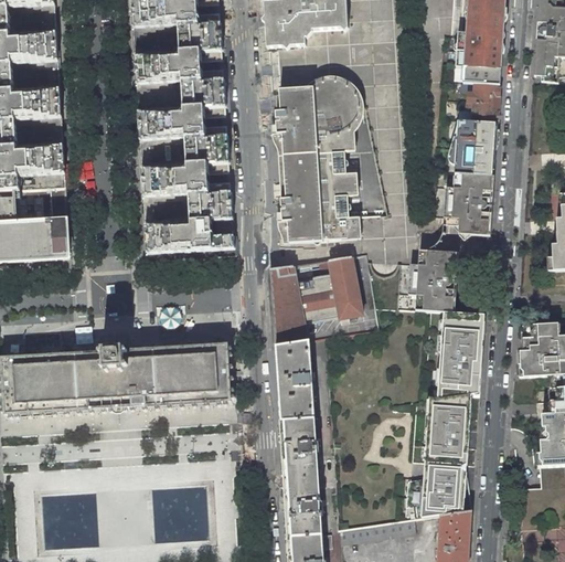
[(0,0),(0,190),(66,187),(65,162),(62,104),(59,50),(55,0),(0,0)]
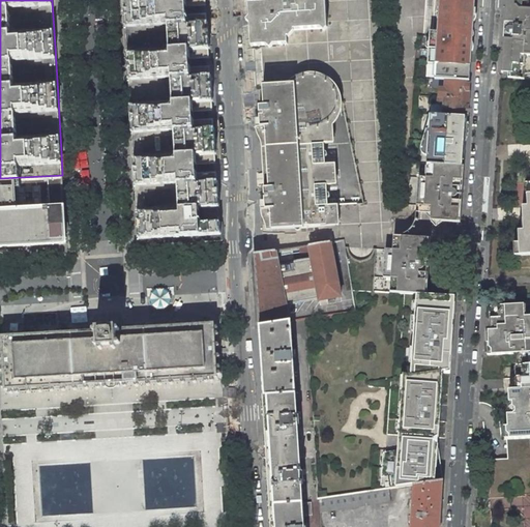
[(216,178),(215,169),(197,170),(197,162),(215,160),(214,151),(215,151),(214,125),(213,125),(212,116),(194,117),(194,109),(212,108),(211,98),(212,98),(211,72),(210,72),(209,63),(190,64),(190,56),(209,55),(208,46),(209,46),(209,39),(208,20),(206,20),(206,10),(187,11),(186,4),(205,3),(205,0),(123,0),(126,44),(139,236),(196,233),(221,232),(219,220),(218,220),(217,204),(218,204),(217,178),(216,178)]
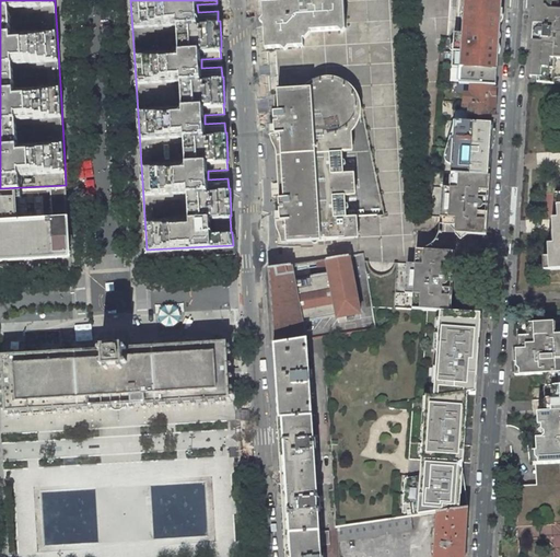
[(279,0),(263,1),(264,19),(265,46),(276,45),(303,43),(302,28),(345,25),(342,0),(279,0)]
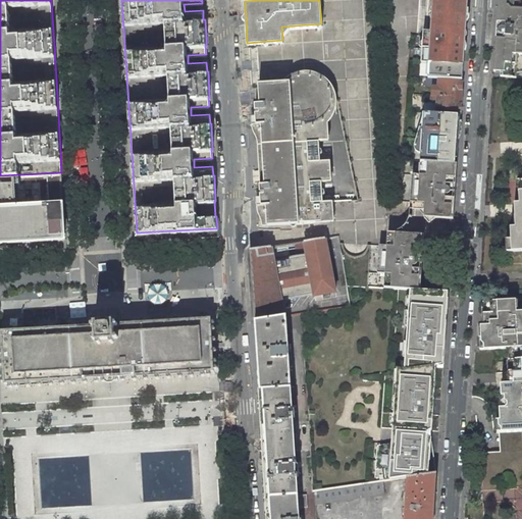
[(462,78),(467,0),(436,0),(435,29),(431,29),(423,29),(421,59),(429,60),(433,60),(432,75),(439,75),(462,78)]
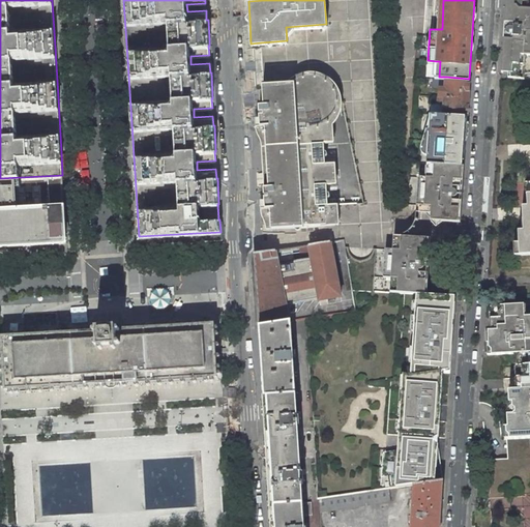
[(524,76),(525,70),(529,69),(529,0),(505,0),(504,20),(511,20),(511,24),(509,24),(507,25),(506,26),(506,28),(506,30),(507,31),(509,32),(510,32),(510,36),(503,36),(501,69),(508,69),(508,75),(524,76)]
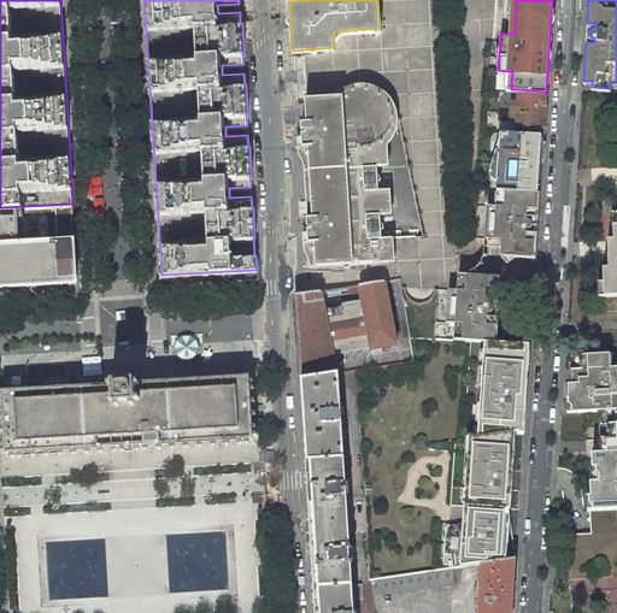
[(334,95),(306,96),(307,121),(301,121),(303,135),(297,135),(298,146),(299,151),(304,161),(306,166),(307,216),(309,230),(303,231),(304,241),(305,246),(309,258),(310,265),(353,261),(395,258),(393,235),(382,235),(381,212),(392,211),(391,187),(378,187),(377,164),(389,163),(388,140),(392,135),(394,130),(397,123),(397,118),(397,112),(397,108),(394,105),(393,100),(388,94),(385,89),(381,87),(377,86),(372,83),(369,82),(363,82),(354,82),(347,84),(340,89),(334,95)]
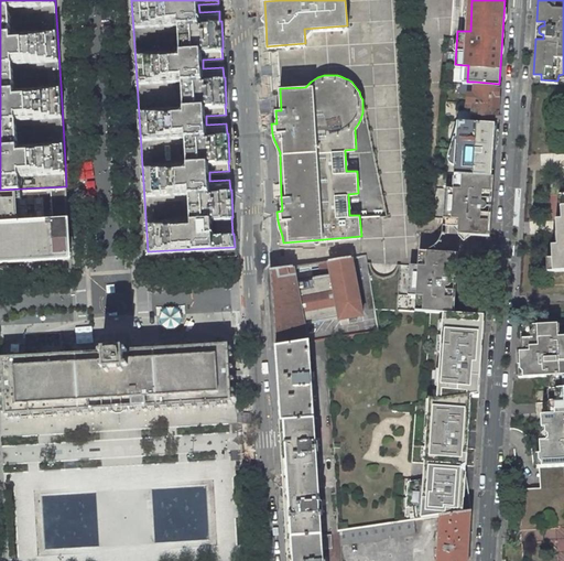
[(459,89),(467,90),(474,90),(475,82),(467,82),(463,81),(461,81),(459,89)]
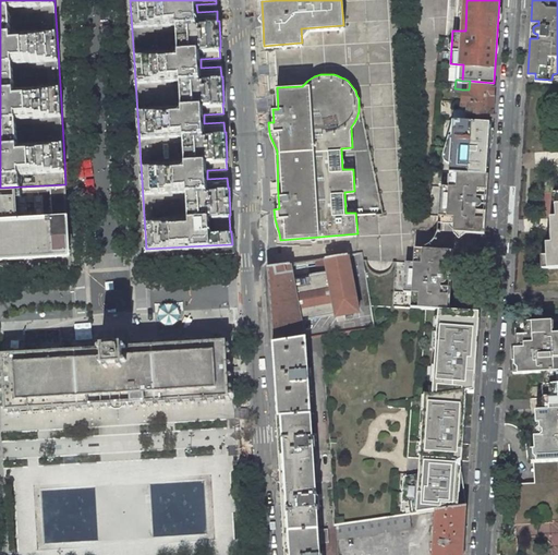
[(461,99),(493,101),(494,83),(470,81),(469,89),(462,89),(461,99)]
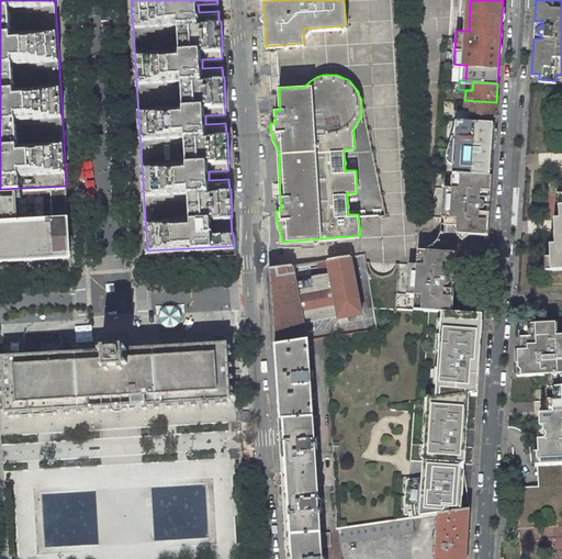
[(496,102),(464,100),(464,107),(471,108),(471,119),(495,121),(496,102)]
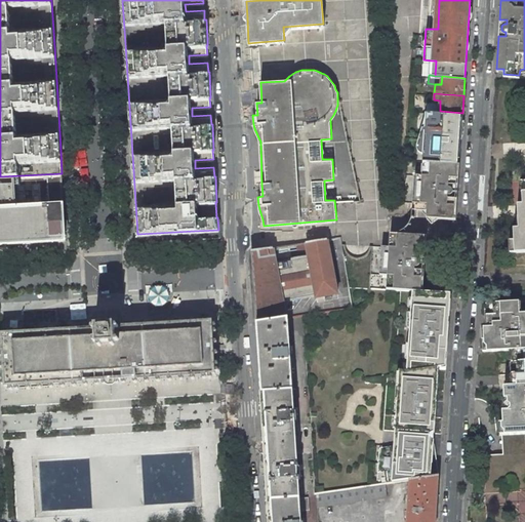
[(440,111),(440,101),(434,99),(428,99),(427,111),(440,111)]
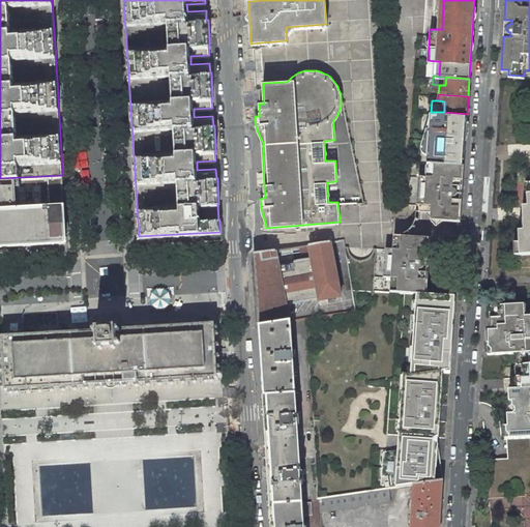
[(462,157),(464,157),(467,114),(444,112),(431,112),(430,111),(428,145),(420,144),(419,146),(420,148),(421,151),(423,153),(427,153),(425,160),(428,160),(462,163),(462,157)]
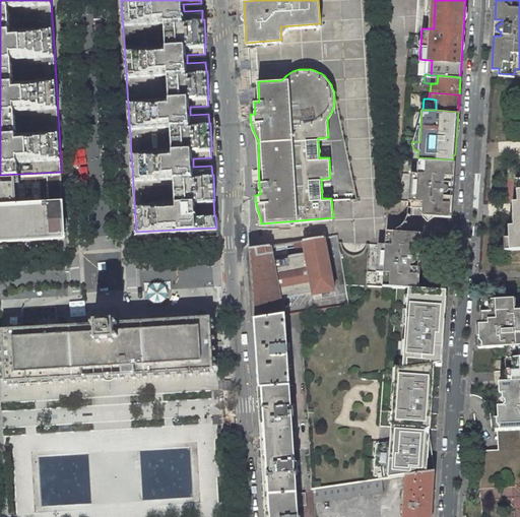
[(453,181),(455,160),(453,159),(419,157),(418,172),(410,171),(409,199),(423,200),(423,206),(421,213),(428,219),(434,214),(451,215),(453,194),(444,194),(444,191),(446,191),(447,190),(448,189),(448,187),(447,185),(446,184),(445,183),(445,181),(453,181)]
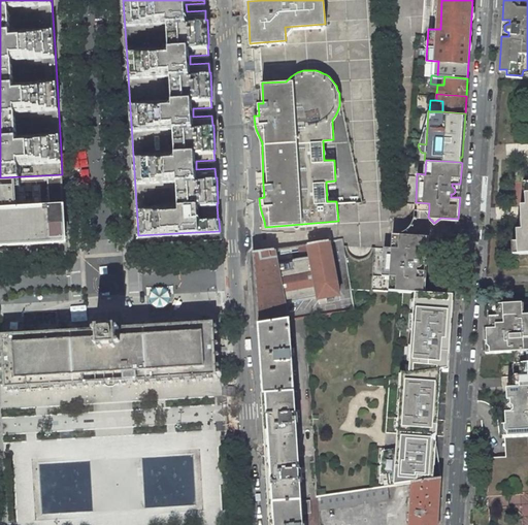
[(62,174),(0,177),(0,243),(66,240),(65,225),(62,174)]
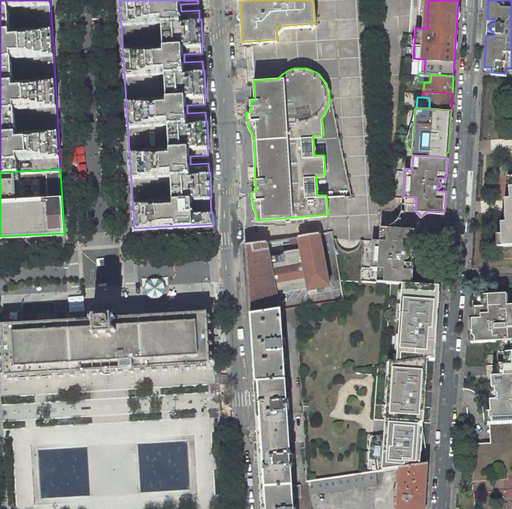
[(511,173),(508,173),(509,196),(504,197),(505,220),(500,220),(501,232),(496,232),(497,244),(511,243),(511,173)]
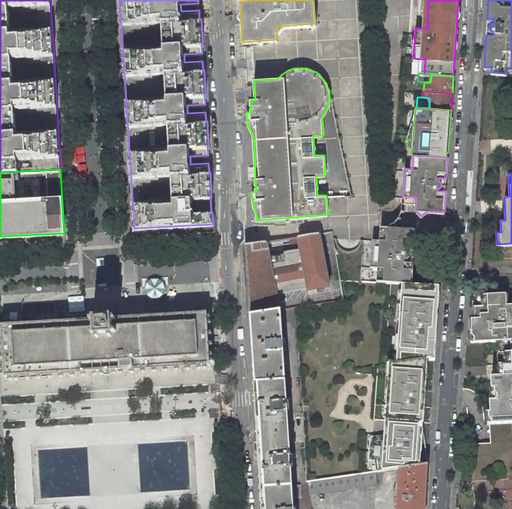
[(407,250),(406,250),(406,247),(414,248),(416,227),(398,226),(387,225),(386,239),(379,238),(372,238),(371,265),(378,266),(377,279),(406,282),(412,281),(414,261),(405,260),(405,258),(408,257),(409,256),(409,254),(409,253),(408,251),(407,250)]
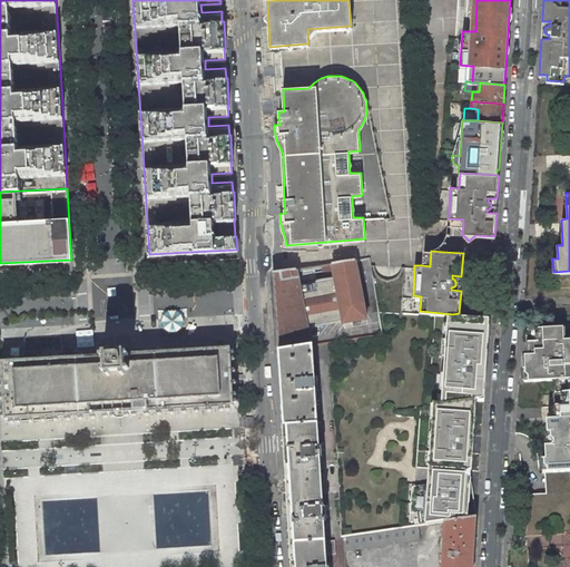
[(274,271),(278,348),(311,343),(307,324),(343,318),(343,320),(366,315),(355,257),(287,269),(274,271)]
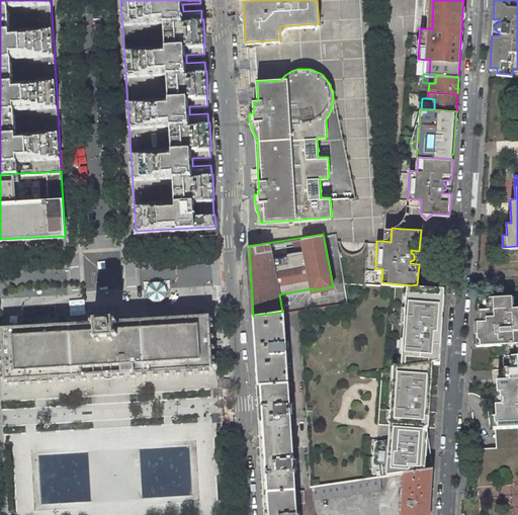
[(393,405),(392,422),(420,424),(428,425),(433,359),(440,358),(445,286),(411,285),(410,303),(406,302),(406,313),(409,313),(409,320),(406,321),(404,355),(406,355),(406,363),(399,363),(398,377),(395,377),(393,398),(396,398),(395,405),(393,405)]
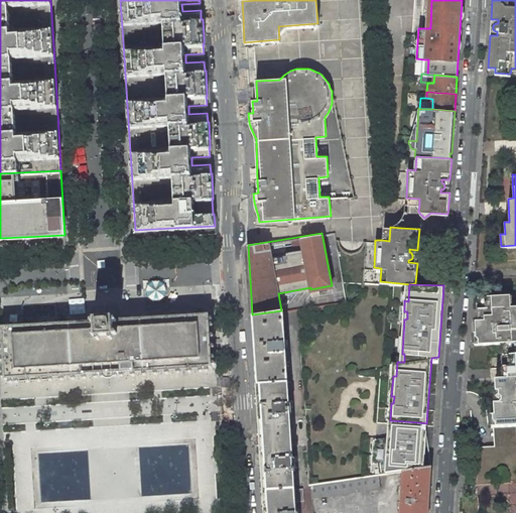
[(515,304),(511,305),(510,293),(483,294),(484,300),(481,302),(481,306),(487,306),(488,317),(475,318),(476,343),(501,341),(502,353),(508,353),(508,358),(506,361),(506,365),(503,365),(503,376),(501,377),(501,388),(498,388),(499,400),(493,400),(493,412),(491,412),(492,424),(515,422),(515,304)]
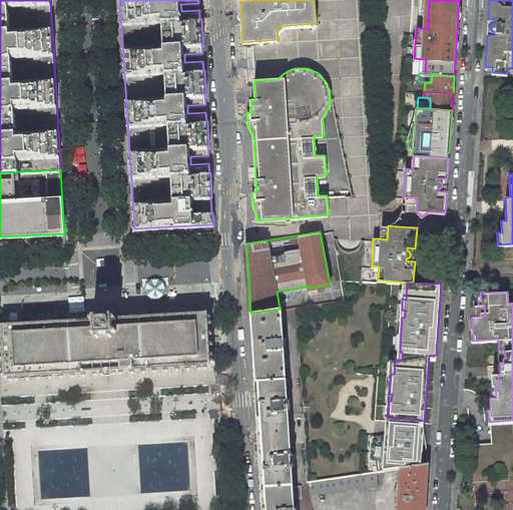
[(209,313),(206,313),(206,311),(203,311),(203,309),(202,308),(202,307),(200,308),(200,311),(197,311),(197,309),(196,308),(194,309),(194,311),(186,312),(186,310),(185,309),(184,309),(183,310),(183,312),(175,313),(175,310),(174,309),(173,309),(172,310),(172,313),(164,313),(163,311),(162,310),(161,311),(161,314),(152,314),(152,311),(151,311),(149,312),(149,314),(141,315),(141,312),(140,311),(139,311),(138,312),(138,315),(130,315),(130,313),(128,312),(127,313),(127,316),(123,316),(119,316),(118,314),(118,313),(117,313),(116,314),(116,316),(113,317),(113,316),(112,316),(112,314),(112,313),(111,313),(110,313),(109,314),(109,316),(104,317),(100,317),(99,314),(98,313),(97,313),(96,315),(96,317),(96,318),(93,318),(93,315),(92,314),(91,314),(90,315),(90,318),(82,318),(81,316),(80,315),(79,315),(79,316),(79,319),(70,319),(70,317),(70,316),(69,316),(68,316),(67,317),(67,319),(59,320),(59,317),(58,317),(57,316),(56,318),(56,320),(48,321),(48,318),(46,317),(45,318),(45,321),(37,321),(37,319),(36,318),(35,318),(34,318),(34,321),(25,322),(25,319),(24,319),(22,320),(22,322),(14,323),(14,320),(12,319),(11,320),(11,323),(8,323),(8,320),(7,320),(6,320),(5,321),(5,323),(2,323),(2,325),(0,325),(0,328),(2,329),(2,331),(0,331),(0,334),(3,334),(3,342),(0,342),(0,344),(0,345),(3,345),(4,353),(1,353),(0,354),(0,355),(1,356),(4,356),(4,364),(2,364),(1,365),(1,366),(2,367),(4,367),(5,369),(2,370),(1,371),(2,373),(5,373),(5,375),(9,375),(9,377),(10,378),(11,378),(12,377),(12,374),(14,374),(15,377),(17,378),(18,377),(18,374),(26,374),(26,377),(28,377),(29,376),(29,373),(37,373),(37,376),(39,377),(40,376),(40,375),(40,373),(48,372),(48,375),(49,376),(50,376),(51,375),(51,372),(59,372),(60,374),(61,375),(62,375),(62,374),(62,371),(71,371),(71,374),(72,374),(73,374),(74,373),(74,371),(82,370),(82,373),(83,374),(84,374),(85,373),(85,370),(93,369),(93,372),(94,373),(95,373),(96,372),(96,369),(99,369),(100,372),(101,373),(103,372),(103,369),(112,368),(112,371),(114,372),(115,372),(115,371),(115,368),(118,368),(119,371),(120,371),(122,370),(121,368),(130,367),(130,370),(131,371),(132,371),(133,370),(133,367),(141,366),(141,369),(143,370),(144,369),(144,366),(152,366),(152,368),(154,369),(155,369),(155,368),(155,366),(163,365),(164,368),(165,369),(166,368),(166,365),(175,364),(175,367),(175,368),(176,368),(178,367),(178,364),(186,364),(186,366),(186,367),(188,367),(189,366),(189,363),(197,363),(197,366),(198,367),(199,367),(200,366),(200,363),(203,363),(203,365),(203,366),(205,366),(206,365),(206,362),(210,362),(209,360),(212,360),(213,359),(213,358),(212,357),(209,357),(209,354),(211,354),(212,353),(213,352),(211,351),(209,351),(208,343),(211,343),(212,342),(211,340),(208,340),(208,333),(210,332),(211,332),(211,331),(211,330),(210,329),(208,330),(207,322),(210,322),(211,320),(210,319),(209,319),(207,319),(207,316),(210,316),(210,314),(210,313),(209,313)]
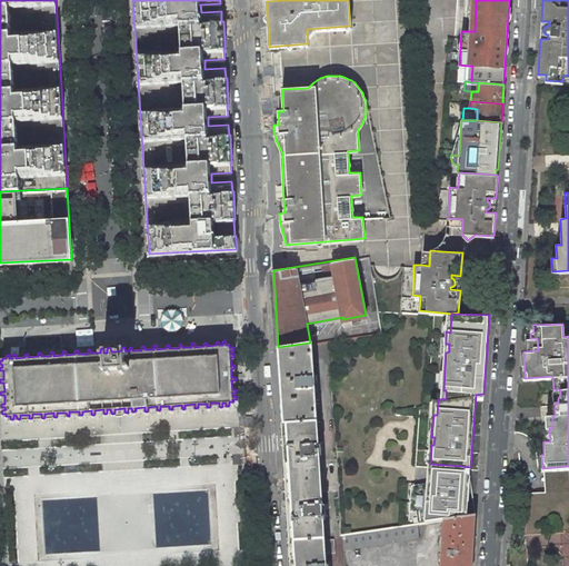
[(310,343),(278,347),(283,423),(317,420),(311,341),(310,343)]
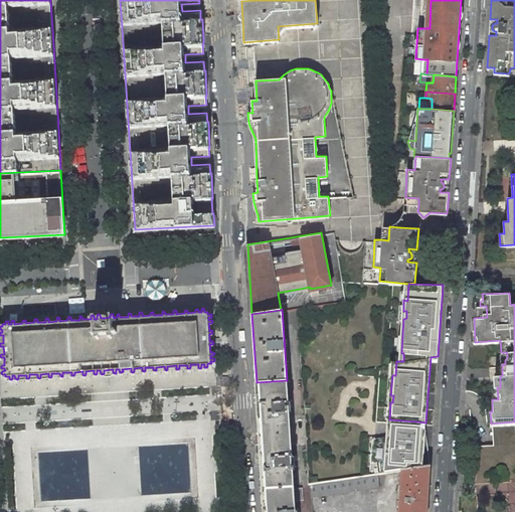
[(374,365),(359,367),(359,373),(374,374),(374,365)]
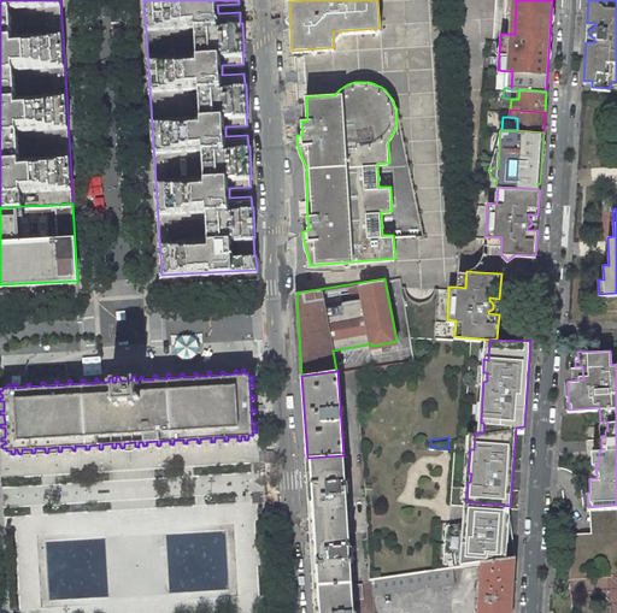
[(348,518),(344,455),(307,458),(311,520),(348,518)]
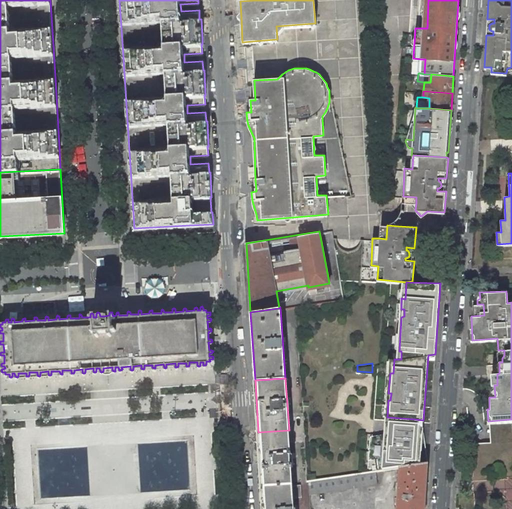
[(36,447),(38,508),(155,505),(154,489),(189,488),(188,436),(156,437),(155,420),(48,423),(49,446),(36,447)]
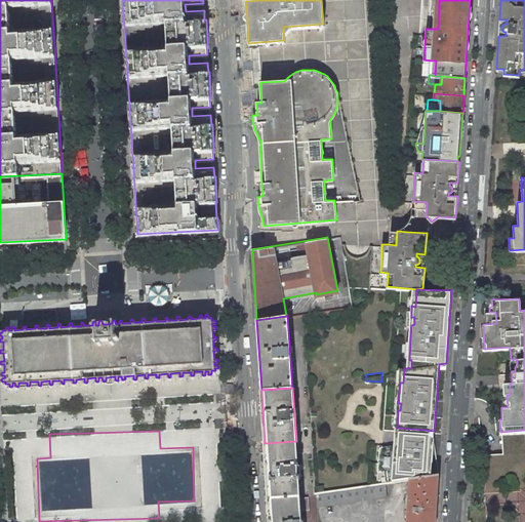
[(299,495),(296,441),(265,443),(269,497),(299,495)]
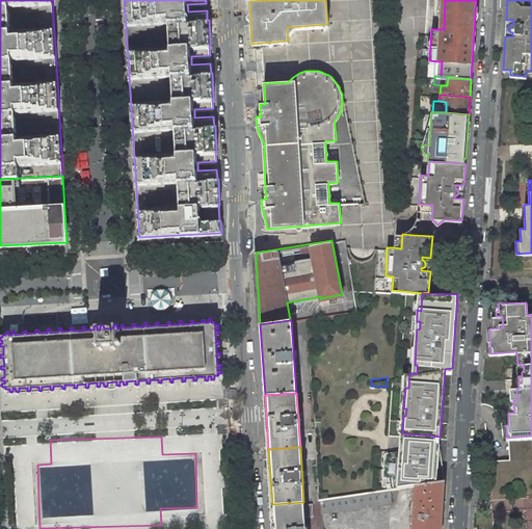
[(401,452),(388,454),(387,476),(390,476),(392,487),(416,483),(435,481),(434,468),(432,449),(401,452)]
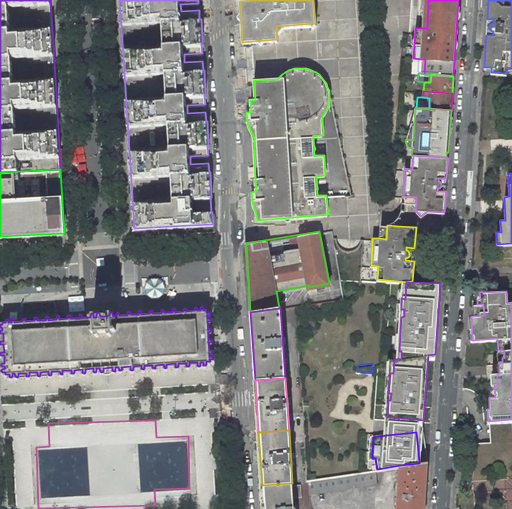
[(426,479),(427,461),(419,463),(400,465),(397,508),(423,508),(424,504),(425,505),(427,479),(426,479)]
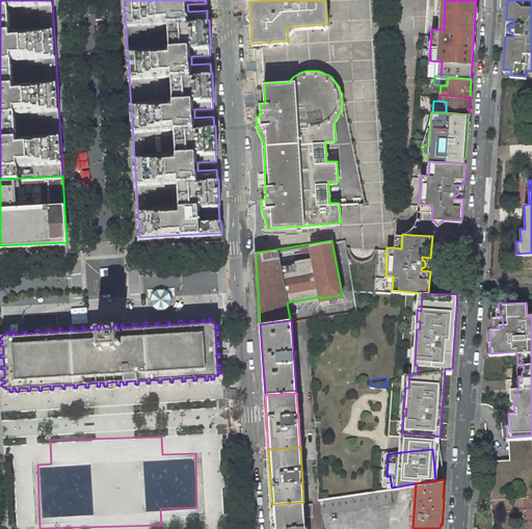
[(392,501),(390,487),(320,498),(321,511),(392,501)]
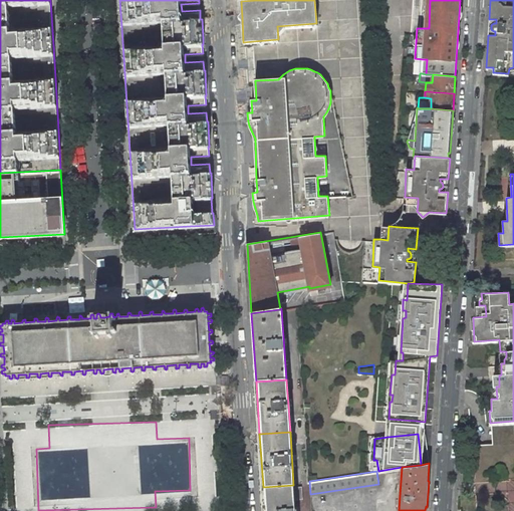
[(293,485),(263,487),(264,510),(294,510),(294,497),(302,496),(301,484),(293,485)]
